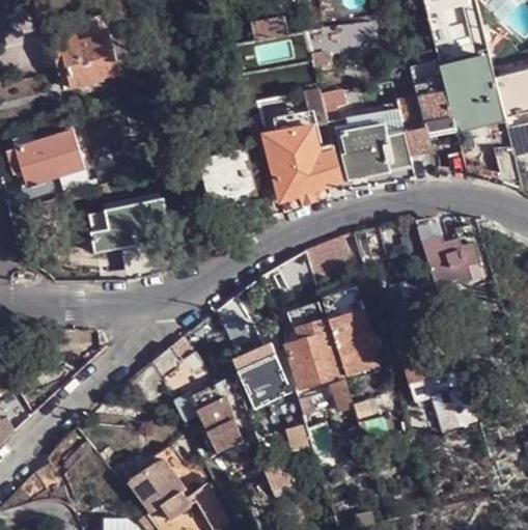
[(118,71),(108,31),(76,38),(75,32),(50,39),(56,61),(63,60),(65,68),(70,86),(102,78),(101,75),(118,71)]
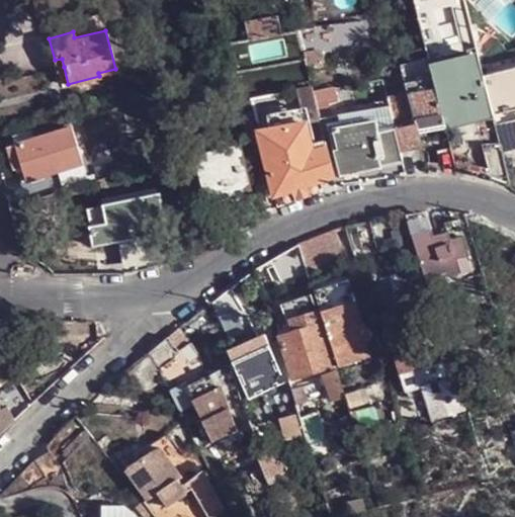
[(481,71),(476,50),(427,62),(434,90),(436,100),(441,123),(442,124),(492,113),(481,71)]
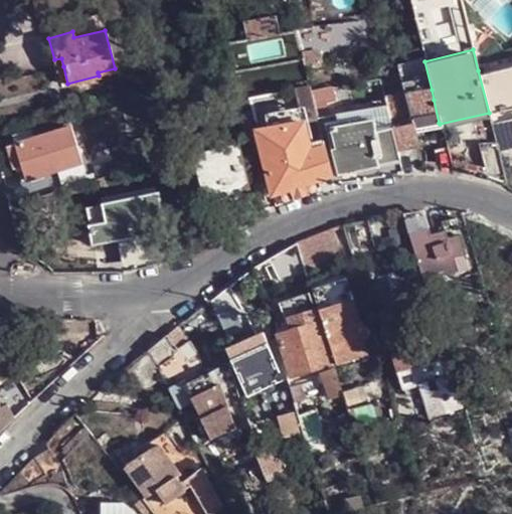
[(305,66),(316,64),(314,51),(303,54),(305,66)]
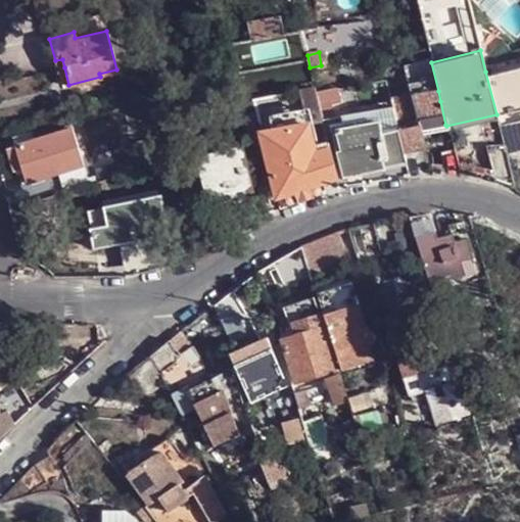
[(64,67),(62,59),(55,60),(57,69),(64,67)]
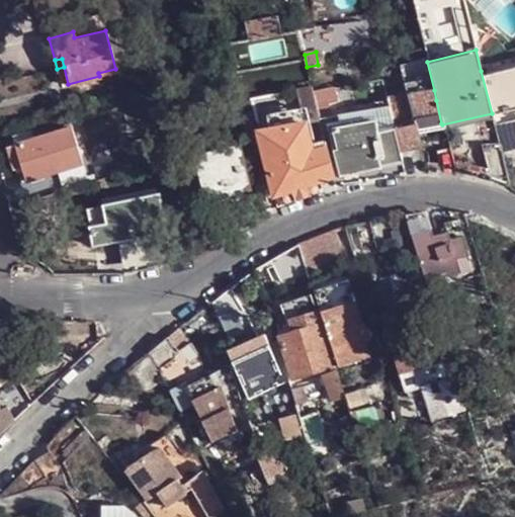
[(514,63),(481,71),(492,113),(498,140),(501,151),(514,147),(514,63)]
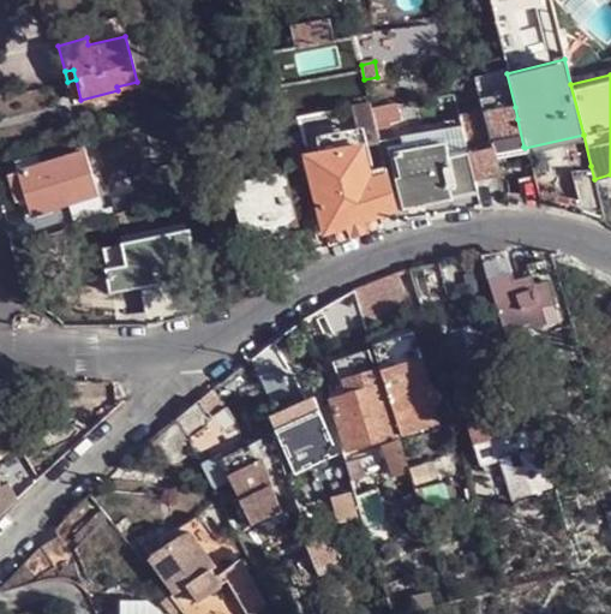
[(372,125),(366,102),(349,106),(354,129),(355,127),(372,125)]
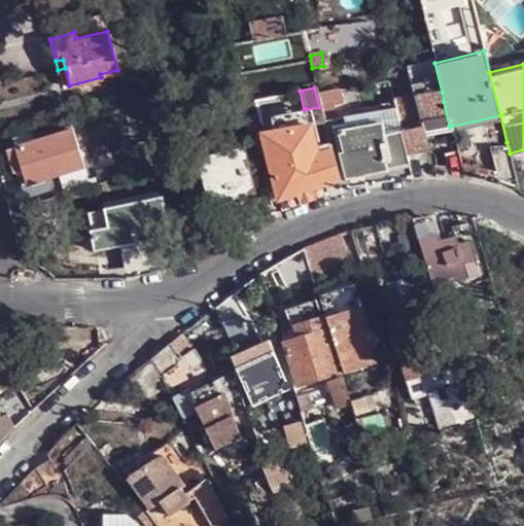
[(444,102),(442,92),(417,97),(420,108),(444,102)]
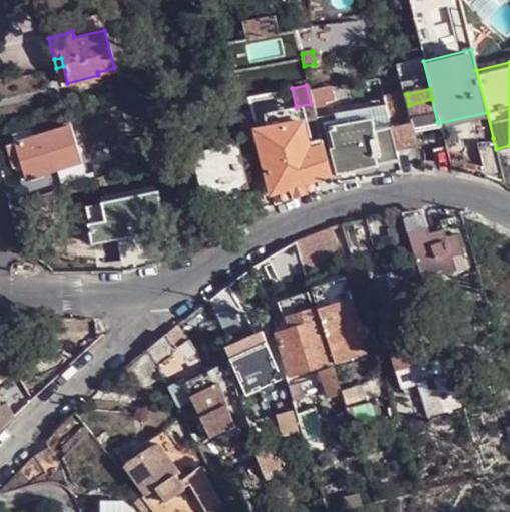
[(412,119),(388,125),(394,149),(414,145),(411,129),(437,122),(432,99),(409,105),(412,119)]
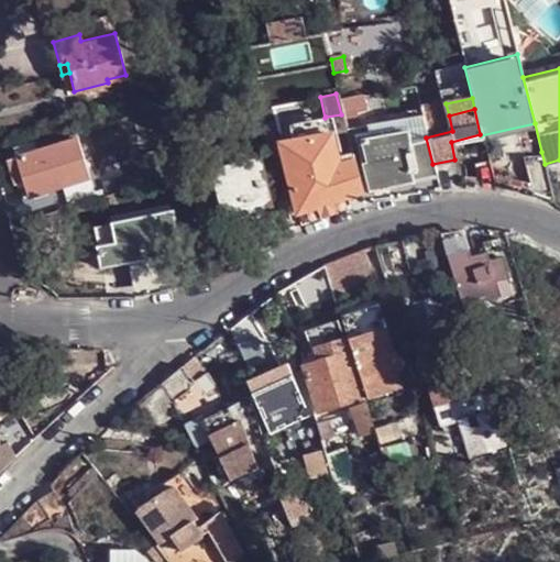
[(432,164),(426,138),(409,141),(407,130),(424,127),(421,114),(358,125),(354,111),(341,114),(344,130),(348,144),(357,179),(362,178),(365,190),(435,173),(432,164)]
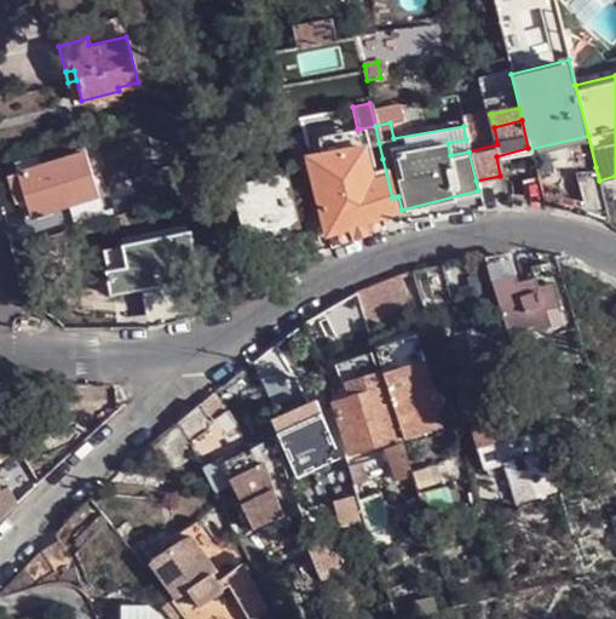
[(321,153),(363,145),(358,129),(357,130),(317,135),(321,153)]
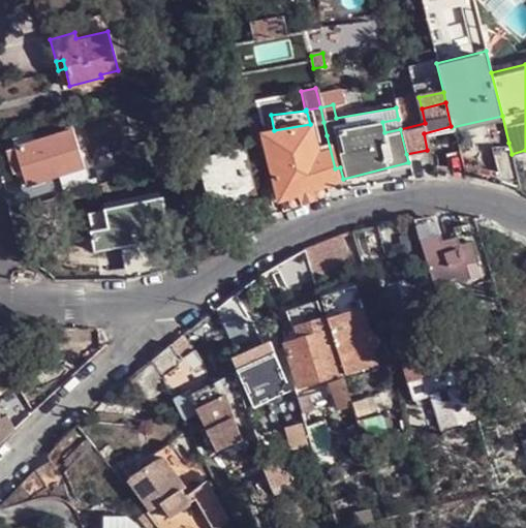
[(323,122),(310,124),(313,138),(327,135),(323,122)]
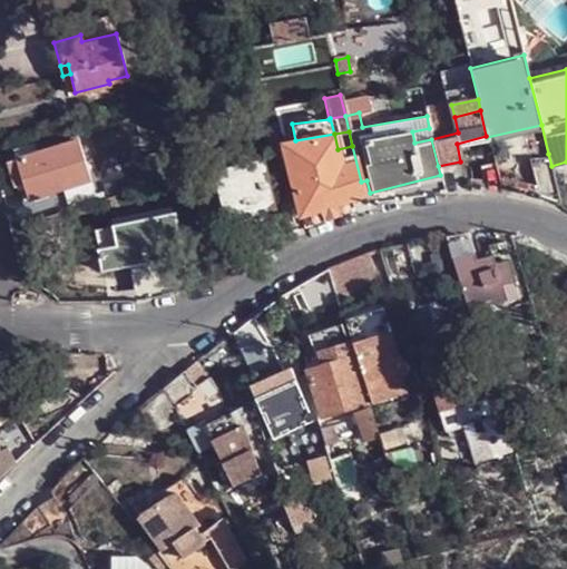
[(338,149),(334,134),(295,140),(283,143),(299,214),(320,207),(335,203),(364,194),(361,182),(352,146),(338,149)]
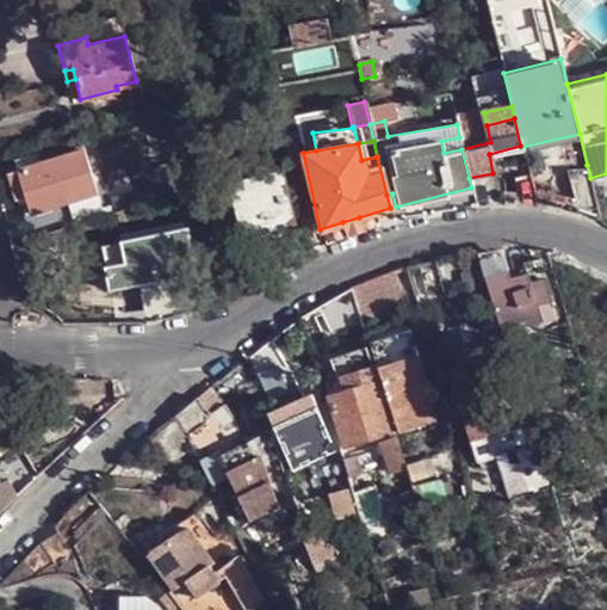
[(94,190),(81,149),(14,168),(23,196),(28,213),(94,190)]
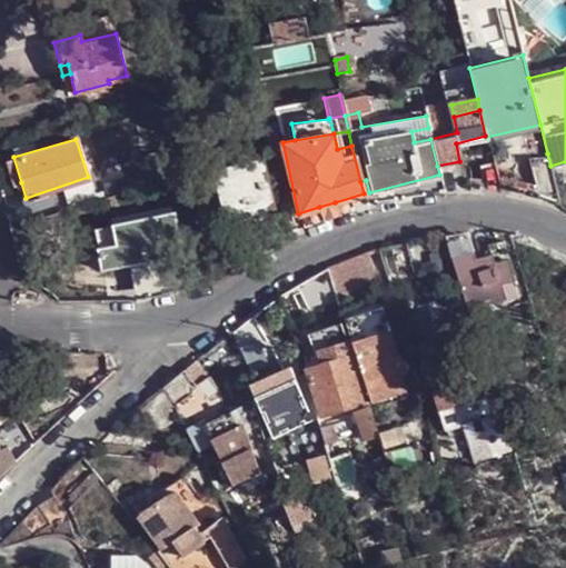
[(550,166),(547,153),(527,156),(534,188),(559,199),(550,166)]
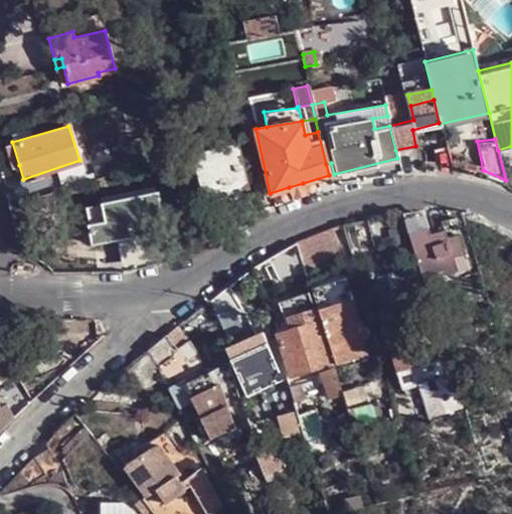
[(19,165),(12,142),(4,145),(12,167),(19,165)]
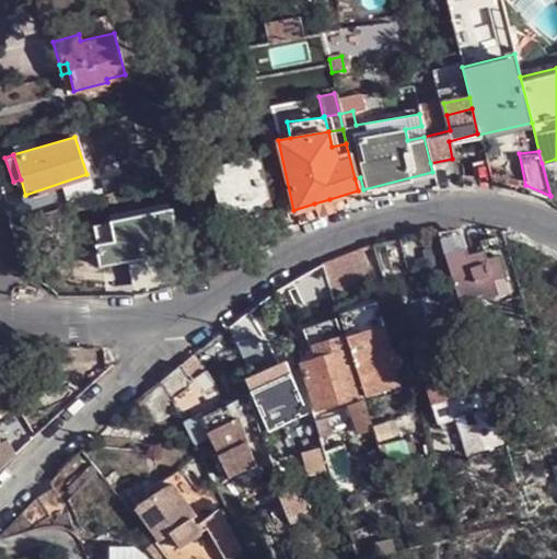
[(257,158),(231,163),(232,171),(216,174),(217,176),(224,175),(233,217),(225,218),(227,221),(259,214),(258,209),(267,207),(257,158)]
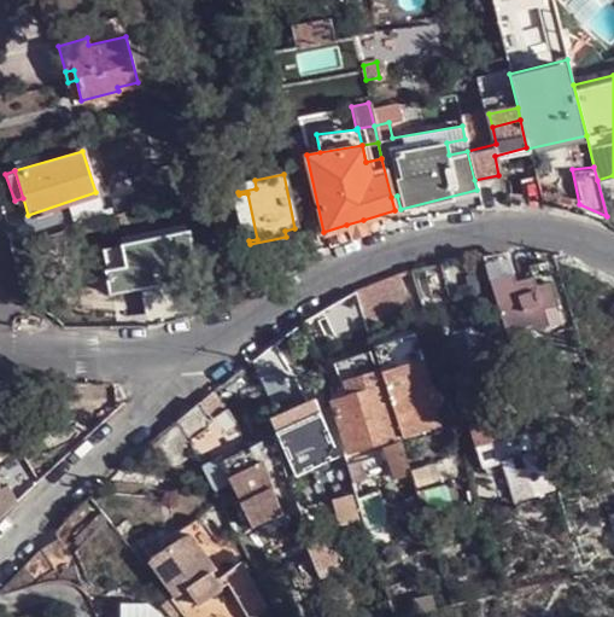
[(239,195),(238,192),(233,193),(245,245),(250,244),(249,240),(257,239),(247,193),(239,195)]
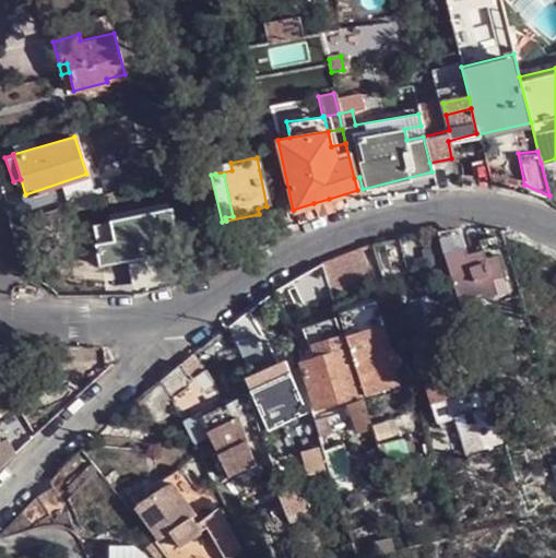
[(332,210),(329,199),(314,203),(317,216),(332,210)]
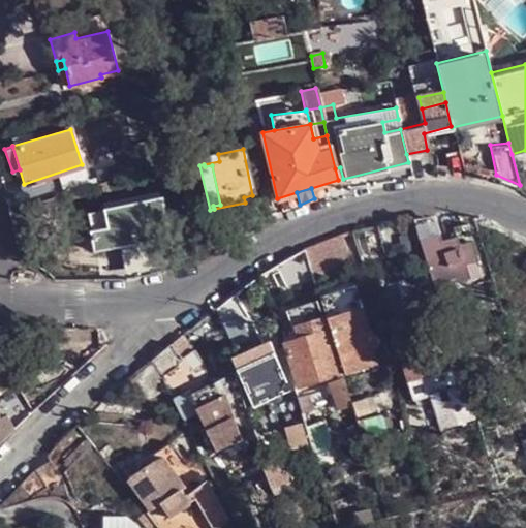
[(158,198),(156,190),(101,202),(103,209),(158,198)]
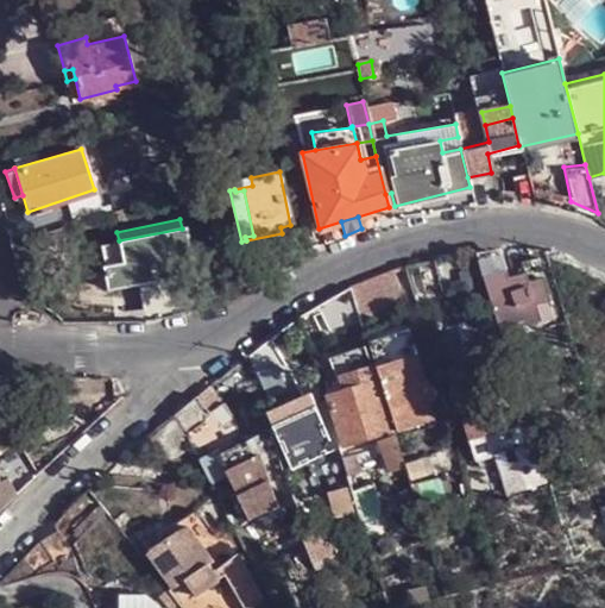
[(193,271),(184,227),(182,229),(119,240),(99,244),(107,288),(136,283),(193,271)]
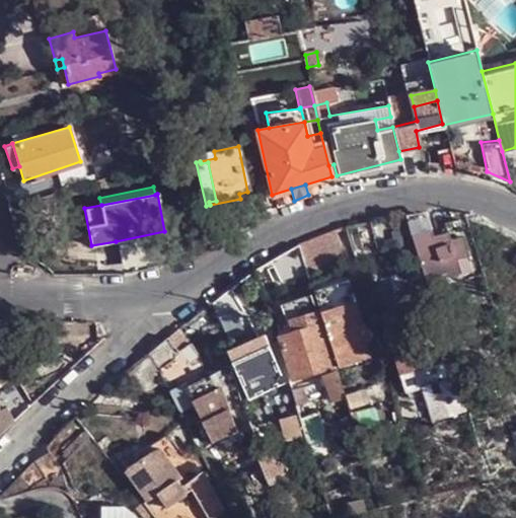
[(364,248),(411,234),(406,220),(403,215),(357,225),(364,248)]
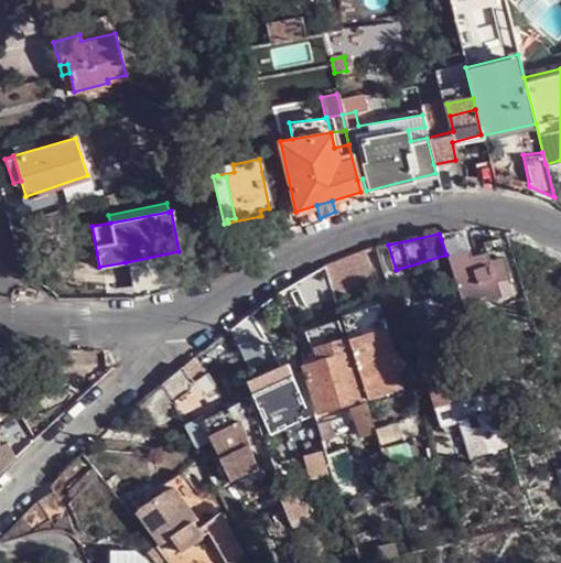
[(471,258),(464,235),(441,239),(446,255),(462,306),(502,296),(497,282),(508,279),(500,257),(486,261),(484,255),(471,258)]
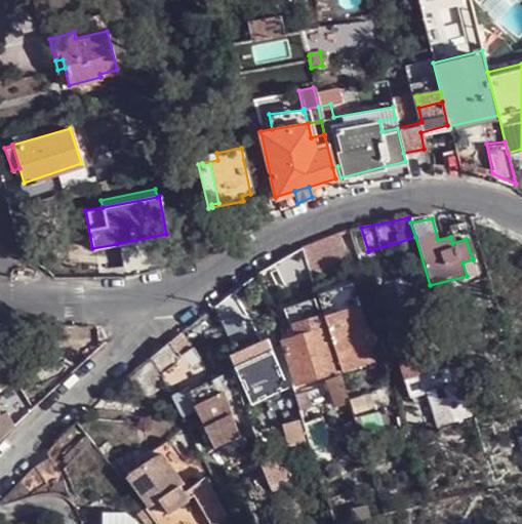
[(312,269),(347,259),(339,231),(305,239),(312,269)]
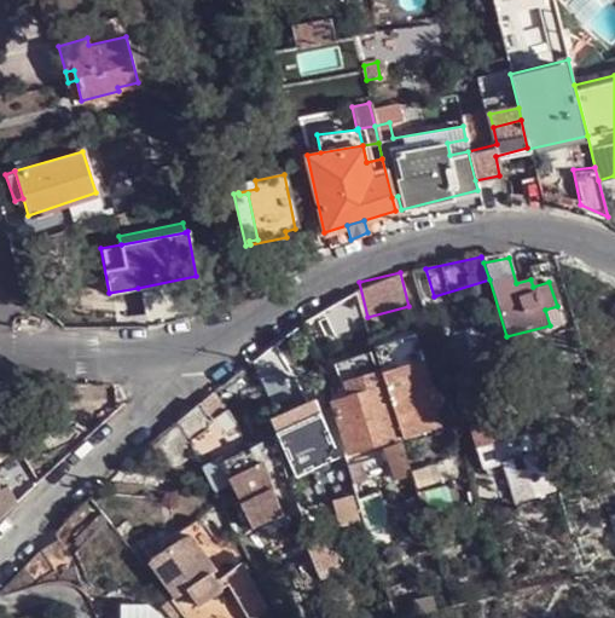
[(202,315),(196,276),(138,288),(145,327),(146,328),(202,315)]
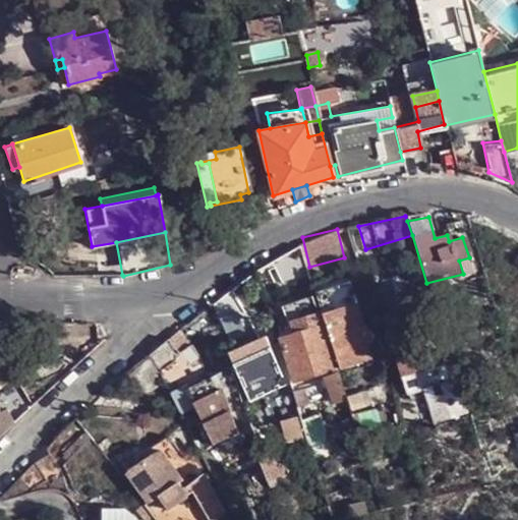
[(297,245),(275,260),(282,285),(308,278),(297,245)]
